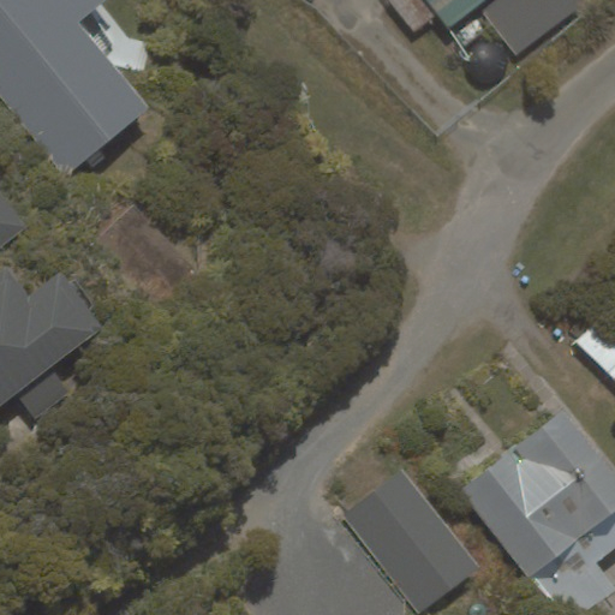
[(105,0),(0,0),(0,95),(67,177),(150,108),(78,22),(105,0)]
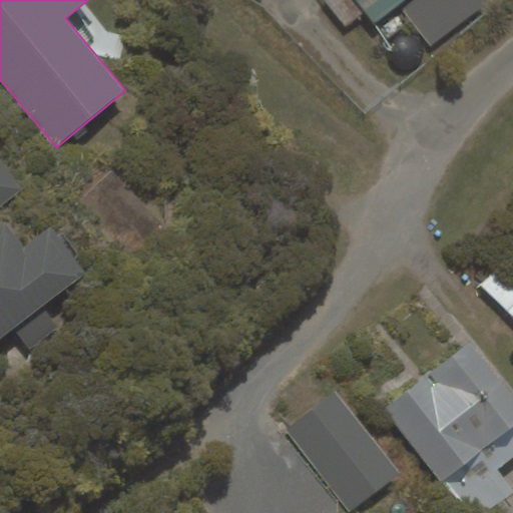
[(355,0),(374,24),(405,0),(355,0)]
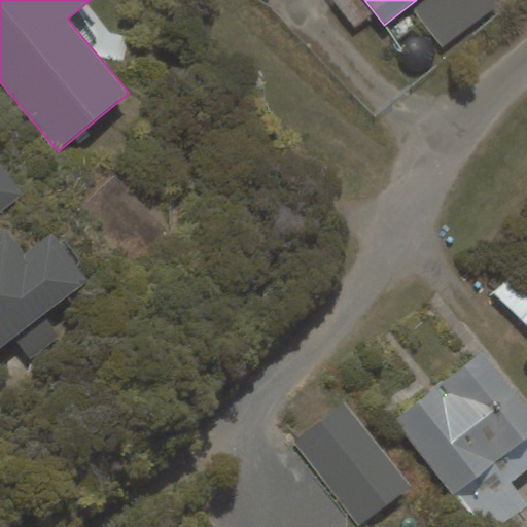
[(497,5),(493,0),(425,0),(413,9),(442,47),(497,5)]
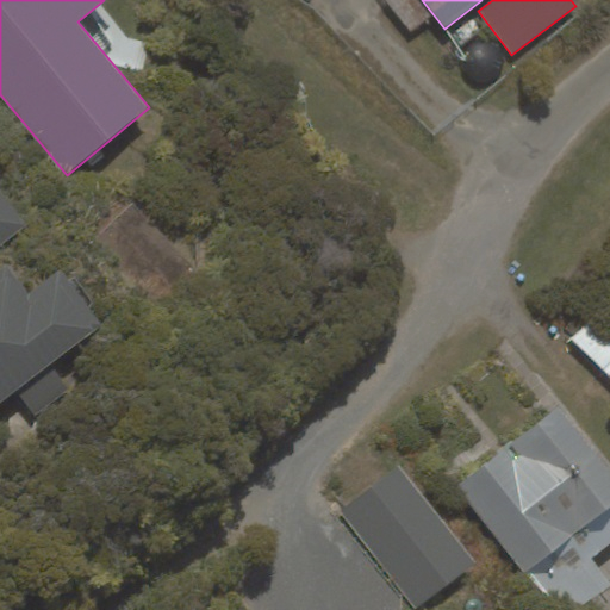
[(0,241),(24,223),(0,192),(0,241)]
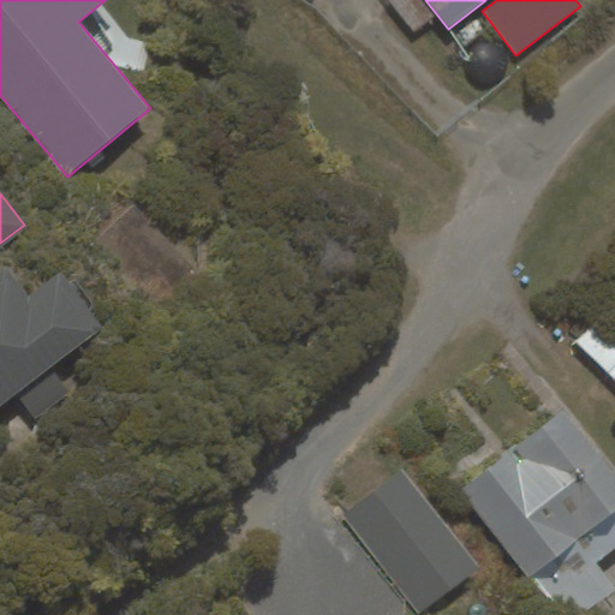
[(0,408),(109,329),(64,267),(30,292),(10,264),(0,272),(0,408)]
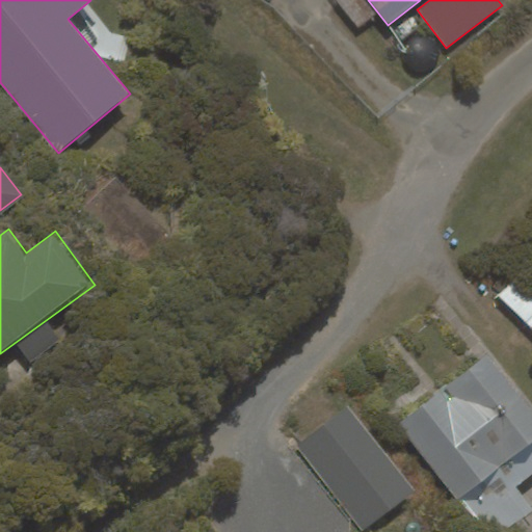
[(531,411),(486,353),(397,423),(481,531),(504,531),(531,510),(531,508),(514,486),(531,472),(531,411)]
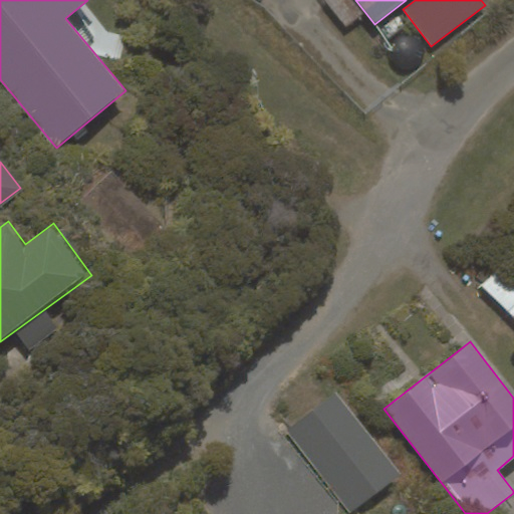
[(335,392),(285,431),(350,513),(400,475),(335,392)]
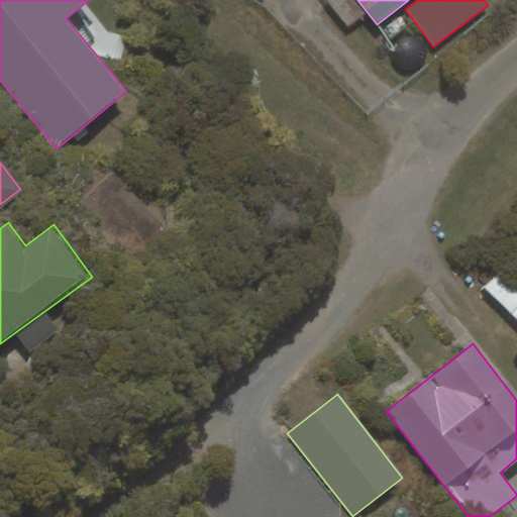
All buildings are outlined.
